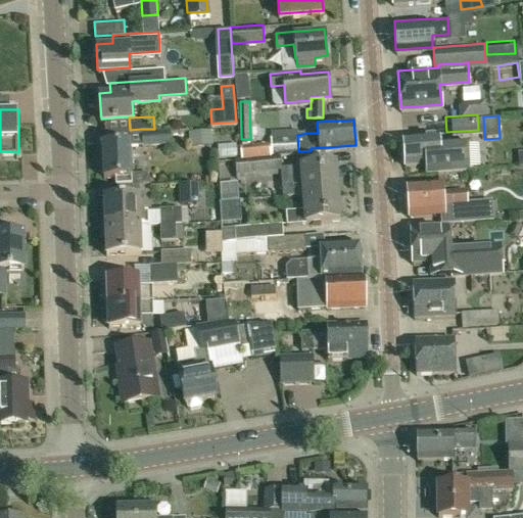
[(170,128),(154,129),(141,129),(142,143),(171,142),(170,128)]
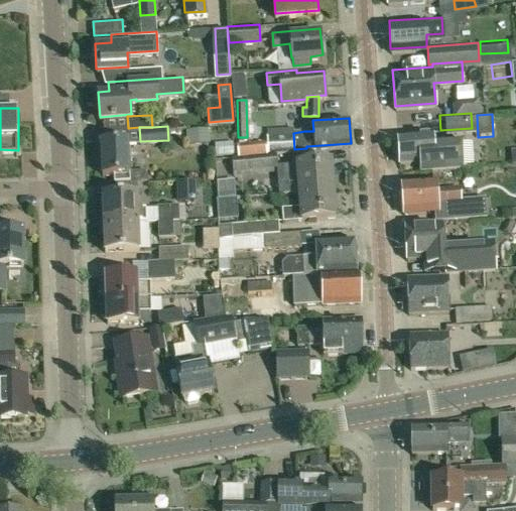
[(207,127),(184,128),(185,143),(208,141),(207,127)]
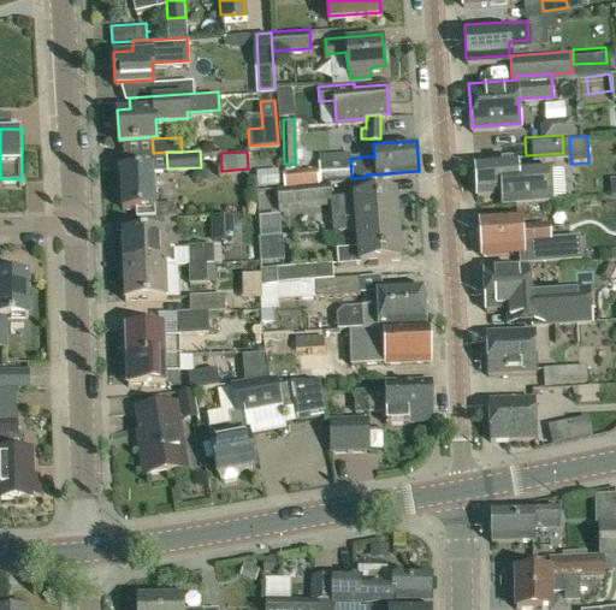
[(554,196),(551,166),(516,169),(515,155),(474,158),(477,190),(502,189),(502,200),(554,196)]
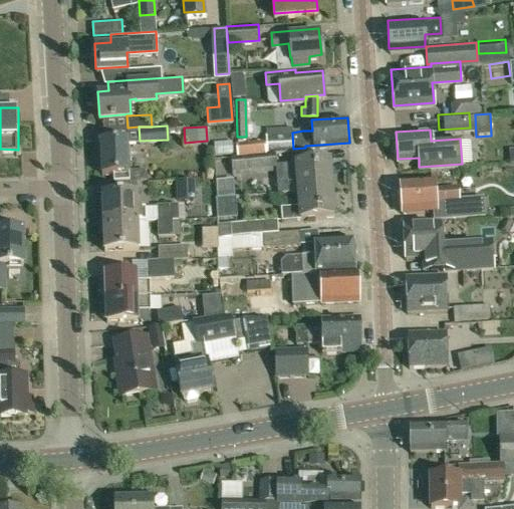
[(113,178),(129,177),(126,137),(100,138),(101,170),(112,170),(113,178)]
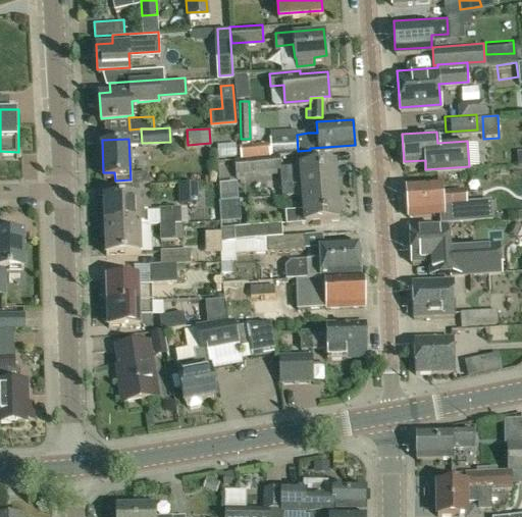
[(266,139),(239,141),(240,155),(268,152),(266,139)]
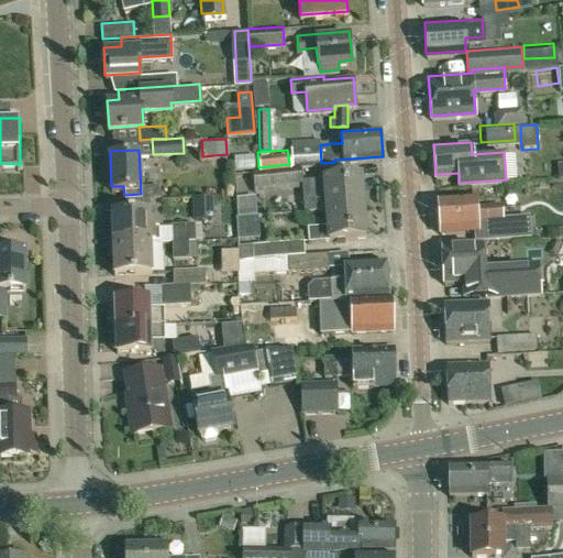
[(301,165),(253,170),(254,189),(304,185),(302,177),(301,165)]
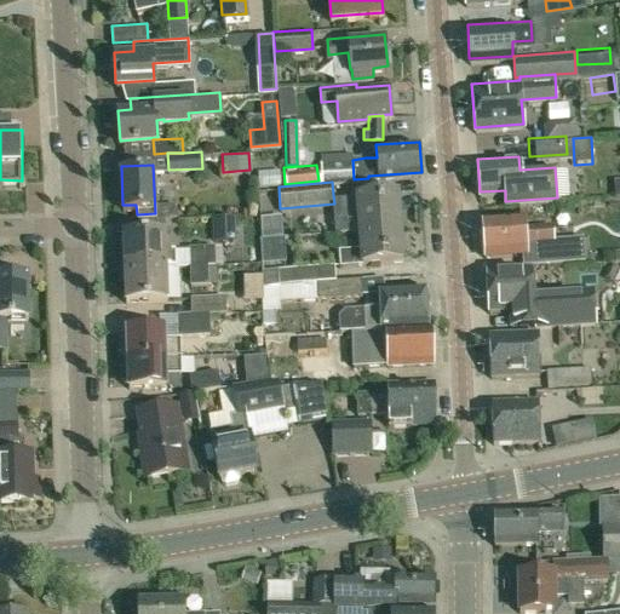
[(397,189),(333,195),(334,204),(334,211),(357,208),(360,227),(400,223),(397,189)]
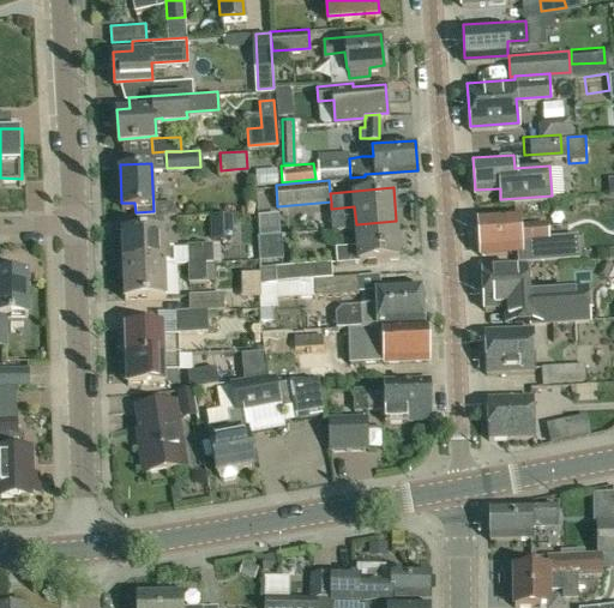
[(517,210),(477,214),(480,250),(517,247),(517,258),(575,254),(573,233),(547,235),(547,233),(546,218),(518,220),(517,210)]
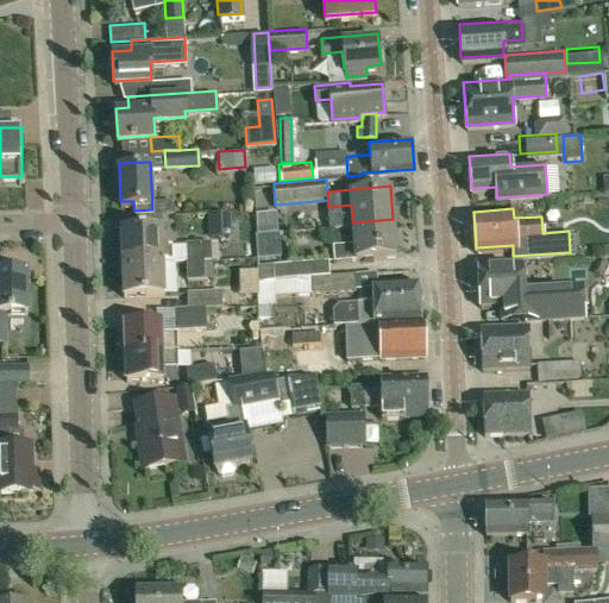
[(333,257),(395,252),(393,219),(353,223),(355,239),(332,242),(333,257)]
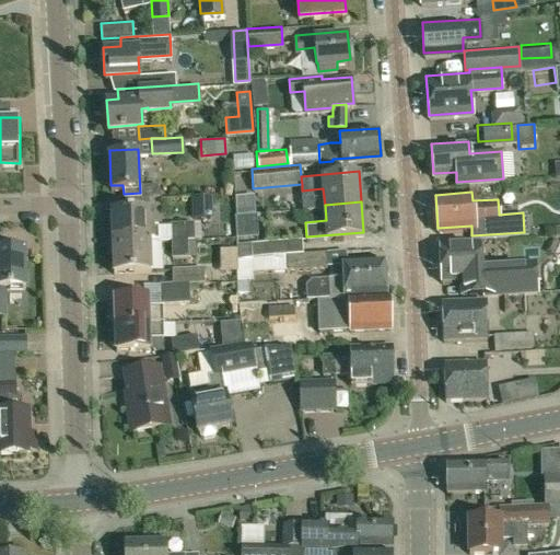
[(172,221),(150,222),(149,206),(111,208),(113,238),(150,236),(172,236),(186,235),(195,235),(194,219),(172,220),(172,221)]
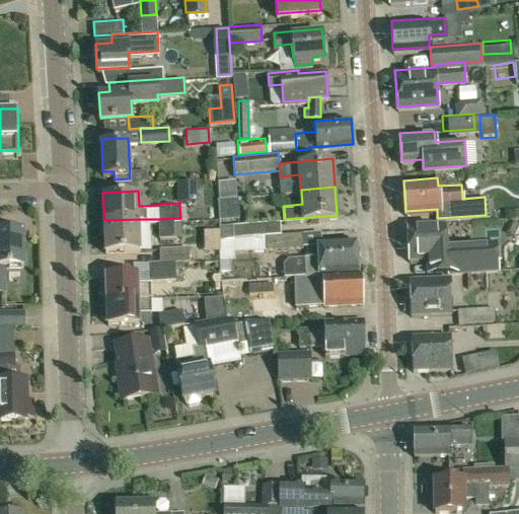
[(160,233),(173,233),(172,218),(159,219),(160,233)]
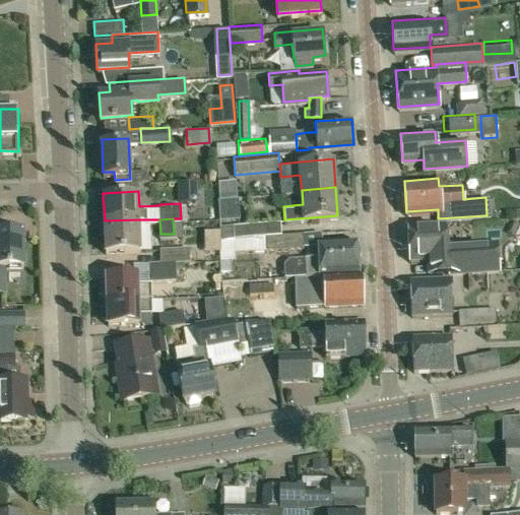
[(106,250),(140,248),(139,219),(105,220),(106,250)]
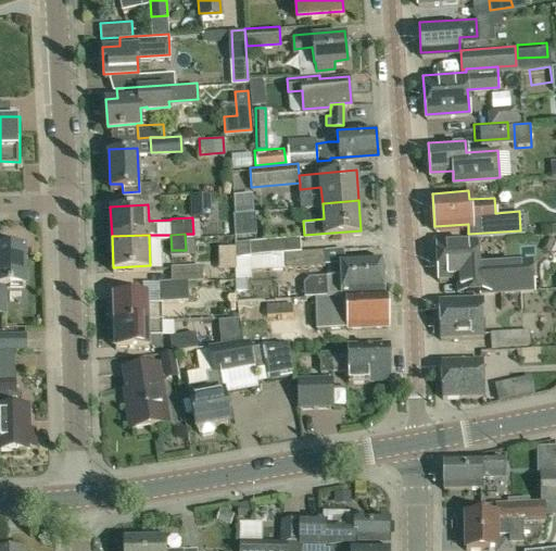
[(249,239),(235,240),(236,254),(250,253),(283,251),(301,249),(300,236),(249,239)]
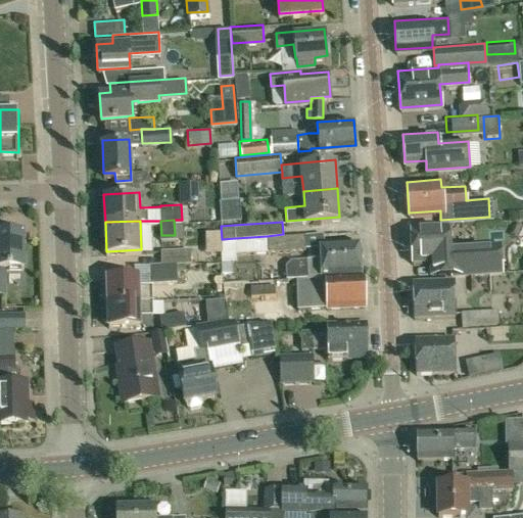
[(0,291),(5,291),(5,266),(24,266),(24,230),(15,230),(15,225),(0,224),(0,291)]
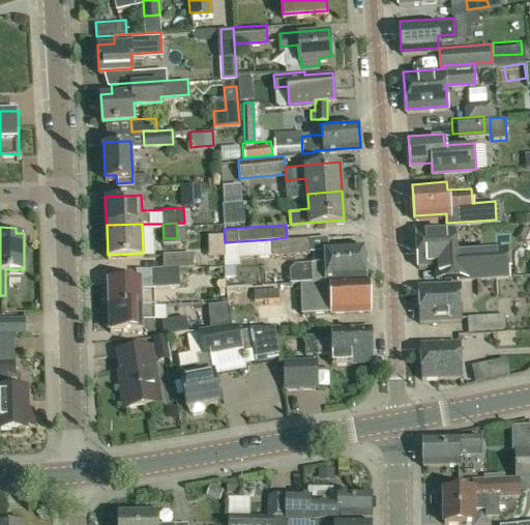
[(436,263),(437,278),(509,274),(508,246),(455,250),(454,227),(415,229),(416,264),(436,263)]
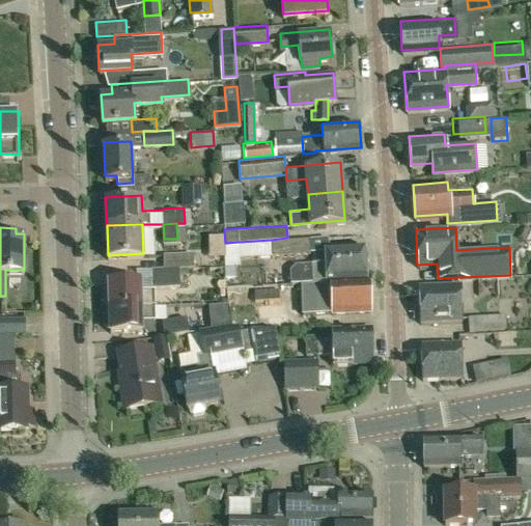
[(225,243),(223,243),(225,276),(235,275),(235,263),(241,263),(241,254),(272,253),(310,250),(309,237),(287,238),(271,240),(239,242),(225,243)]
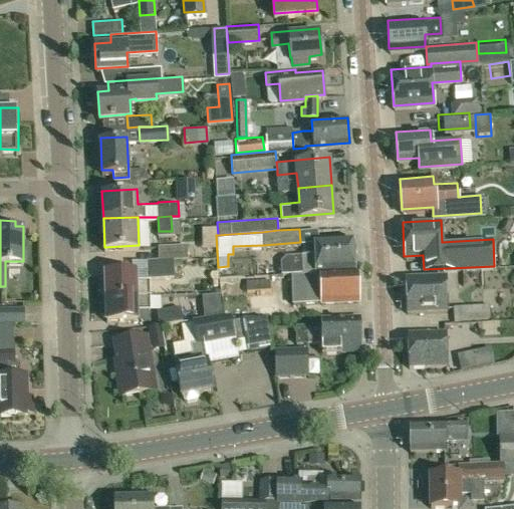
[(288,253),(281,260),(281,270),(303,269),(354,267),(354,250),(356,248),(356,242),(353,238),(353,236),(318,237),(314,237),(314,241),(315,252),(310,252),(302,252),(288,253)]
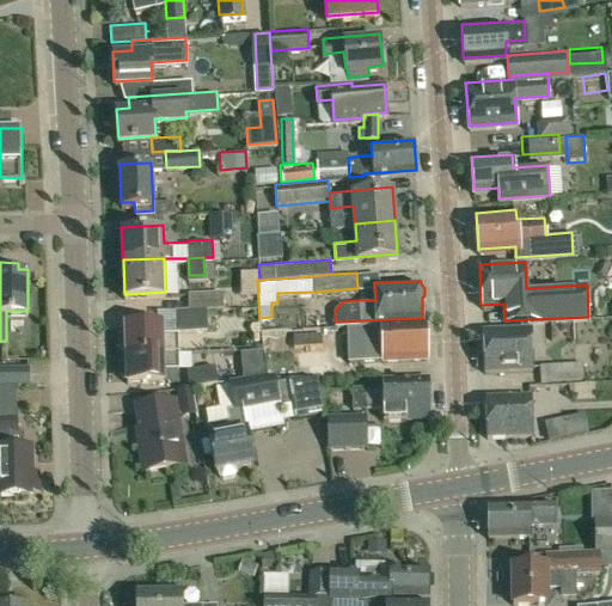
[(190,305),(206,305),(224,304),(222,288),(189,289),(190,305)]
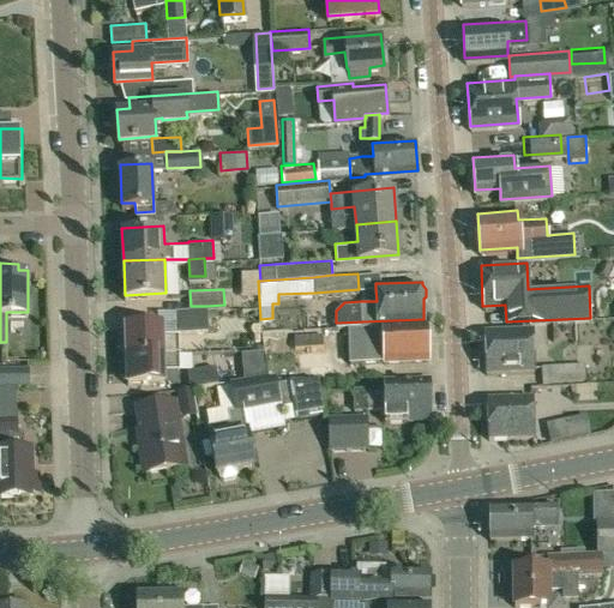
[(206,306),(191,306),(176,307),(178,330),(208,327),(206,306)]
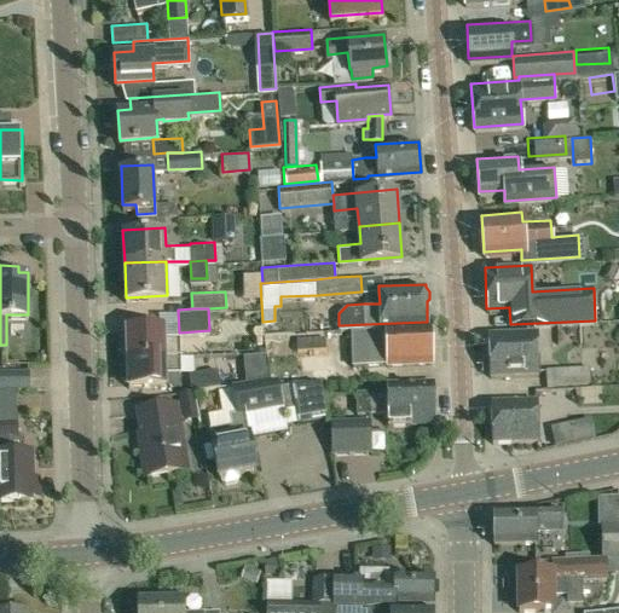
[(334,321),(333,308),(304,310),(304,322),(334,321)]
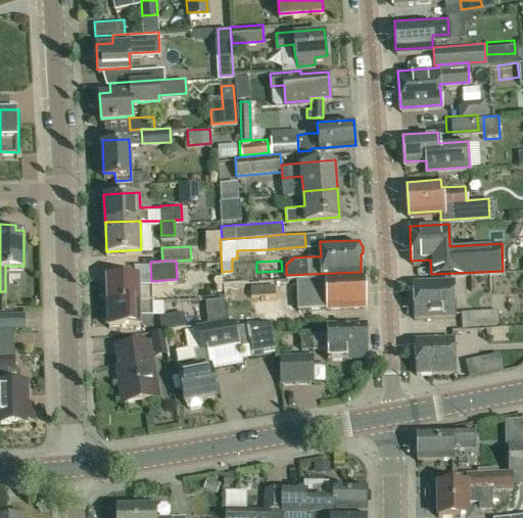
[(108,299),(138,298),(150,298),(150,285),(137,285),(137,275),(107,276),(107,281),(104,281),(101,283),(101,293),(104,295),(107,295),(108,299)]
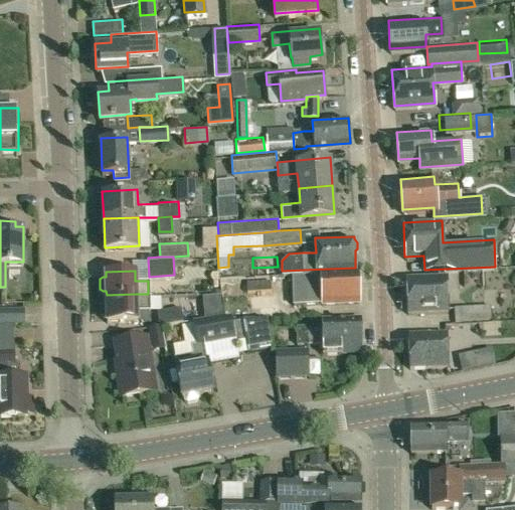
[(323,300),(360,299),(359,272),(302,273),(302,289),(322,288),(323,300)]
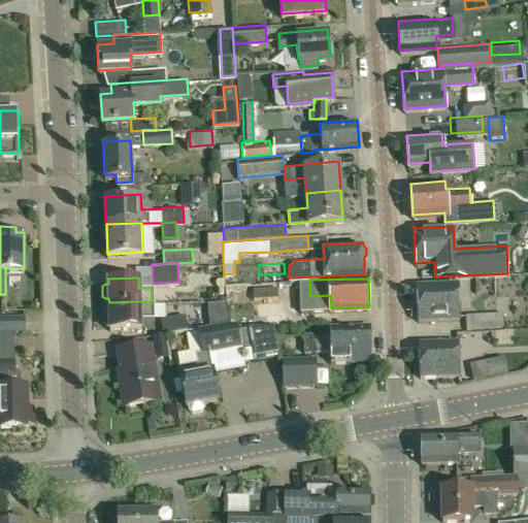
[(253,292),(251,280),(232,282),(234,295),(253,292)]
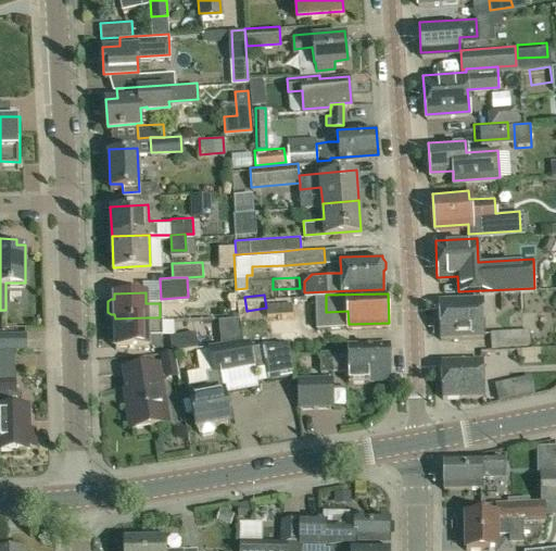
[(319,295),(294,297),(297,314),(320,312),(319,295)]
